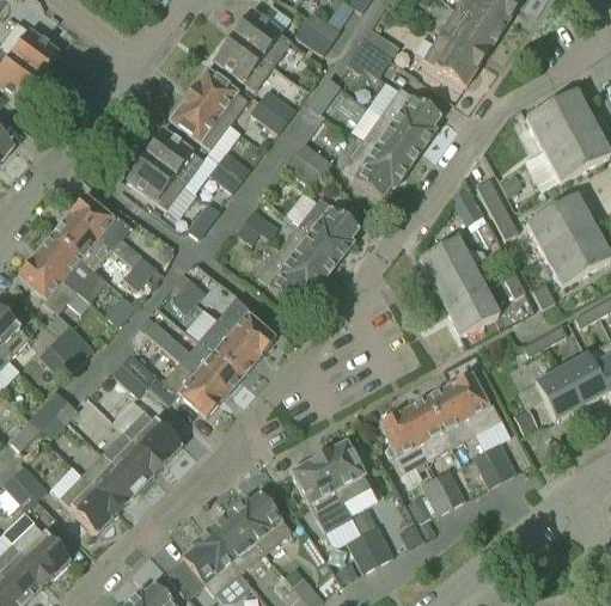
[(353,0),(349,5),(361,13),(370,0),(353,0)]
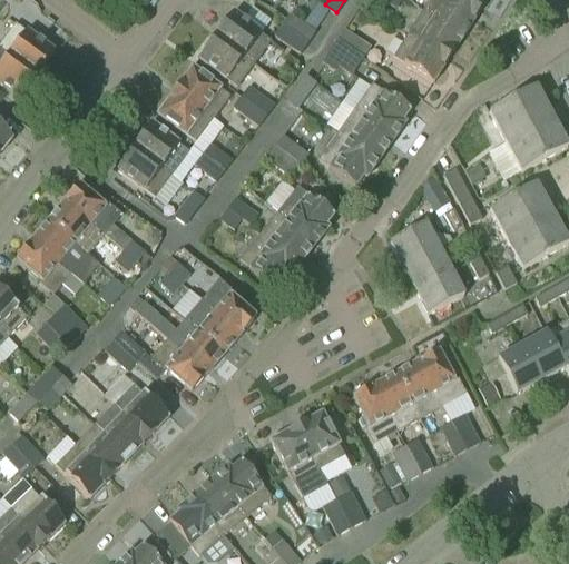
[(464,33),(480,10),(464,0),(429,0),(424,8),(464,33)]
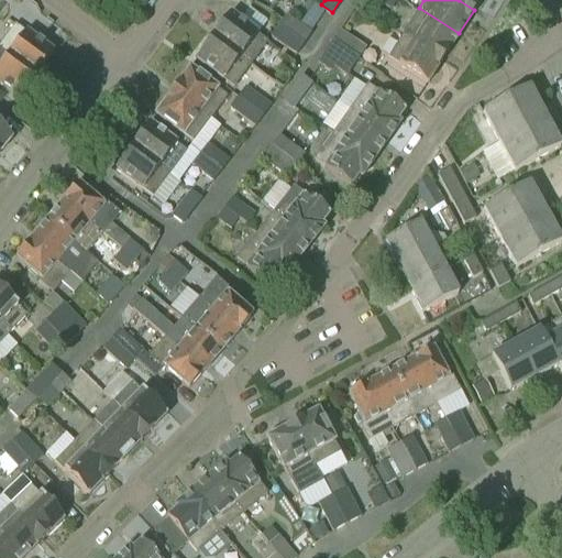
[(459,0),(474,10),(480,0),(459,0)]
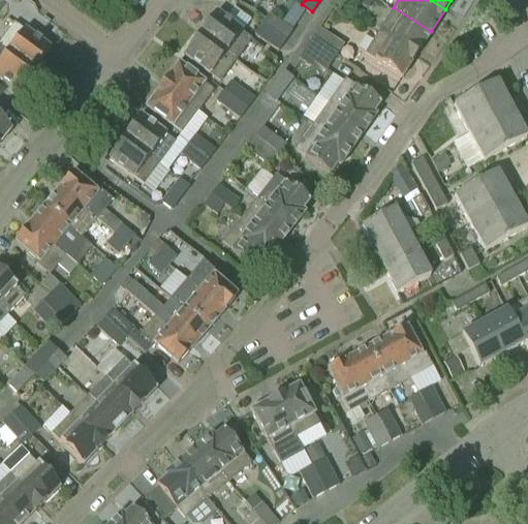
[(416,54),(431,31),(394,7),(379,29),(416,54)]
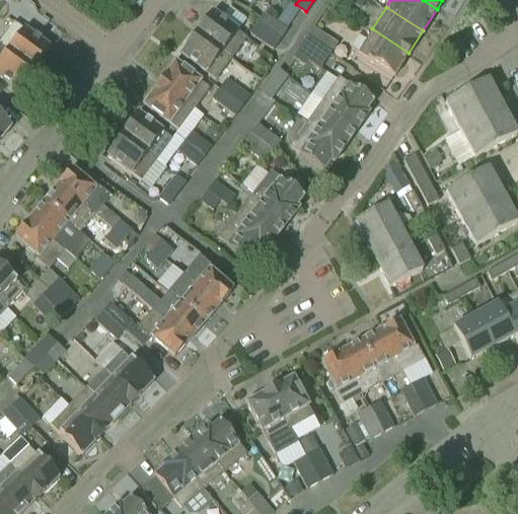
[(197,30),(231,57),(247,35),(213,9),(197,30)]
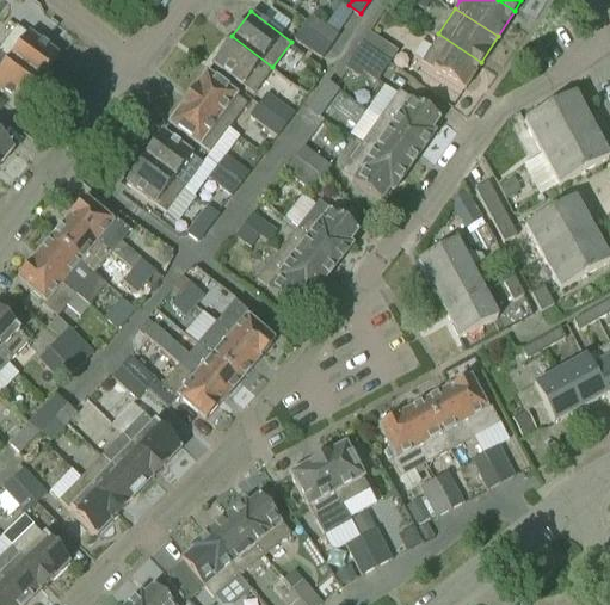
[(303,24),(331,44),(339,32),(310,13),(303,24)]
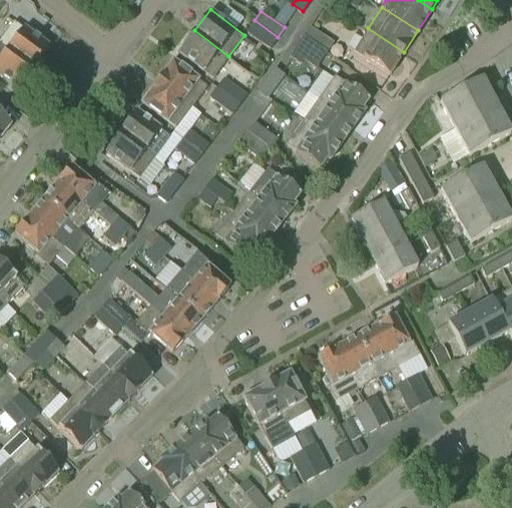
[(0,38),(0,40),(33,65),(49,44),(24,26),(23,26),(14,19),(0,38)]
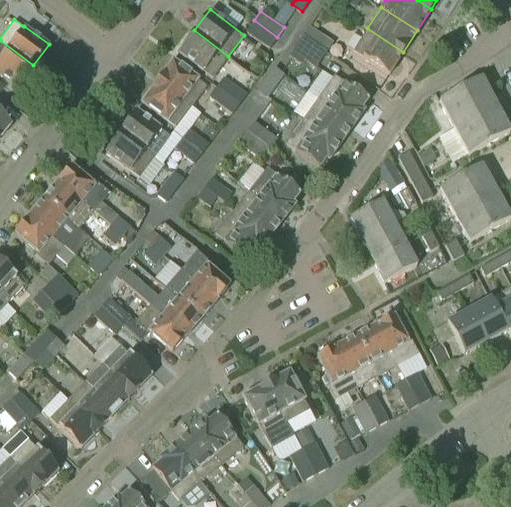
[(270,46),(277,37),(254,20),(247,30),(270,46)]
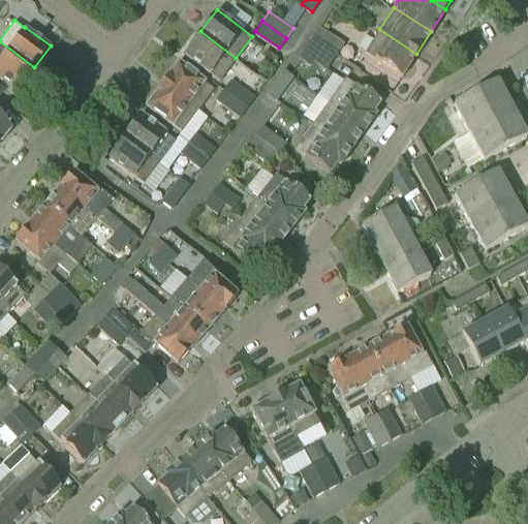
[(313,36),(338,53),(344,42),(319,26),(313,36)]
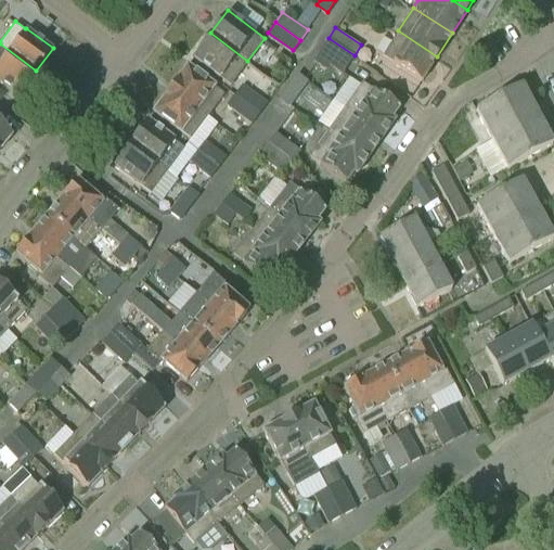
[(422,79),(437,56),(398,30),(383,54),(422,79)]
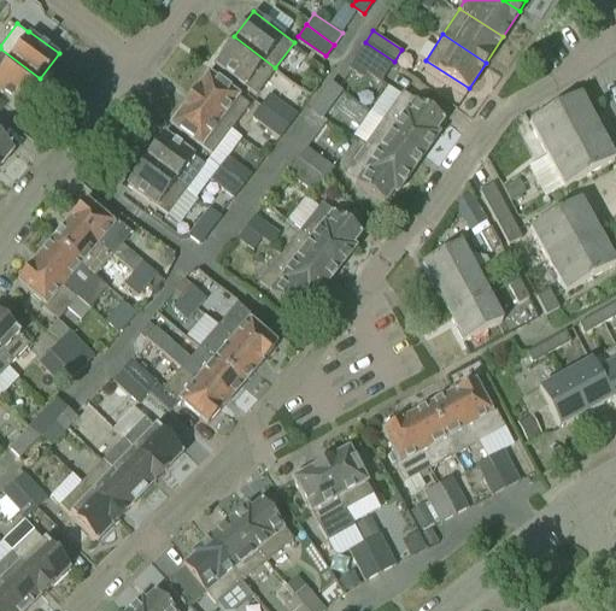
[(258,90),(275,68),(234,36),(215,62),(246,84),(247,83),(258,90)]
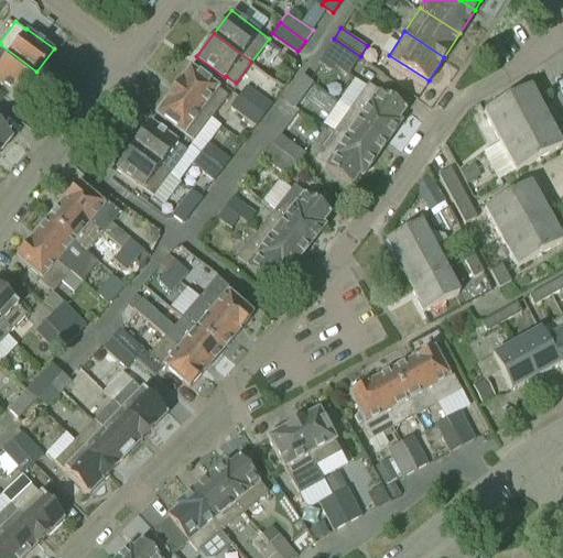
[(349,73),(360,56),(334,39),(320,58),(333,68),(336,64),(349,73)]
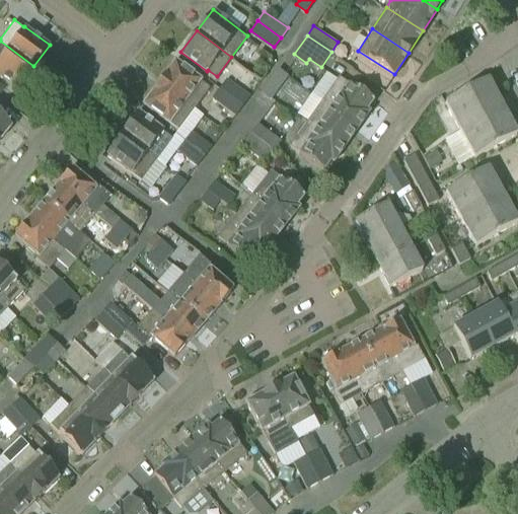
[(0,74),(18,88),(33,66),(0,41),(0,74)]
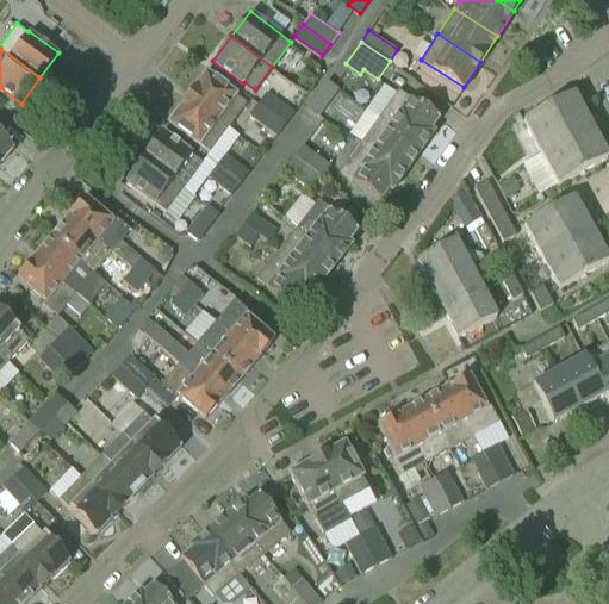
[(187,95),(229,126),(247,103),(248,101),(206,70),(187,95)]
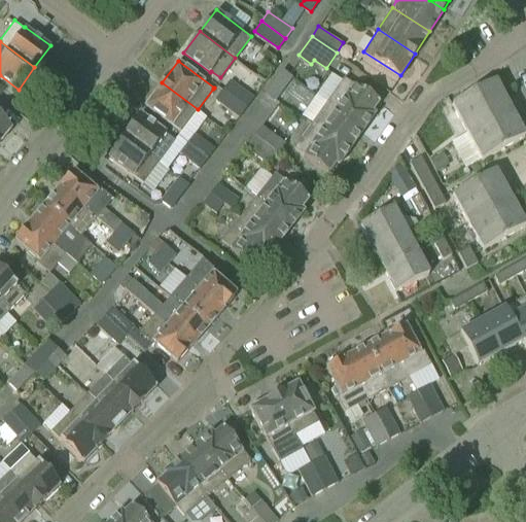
[(292,75),(282,68),(266,92),(275,99),(292,75)]
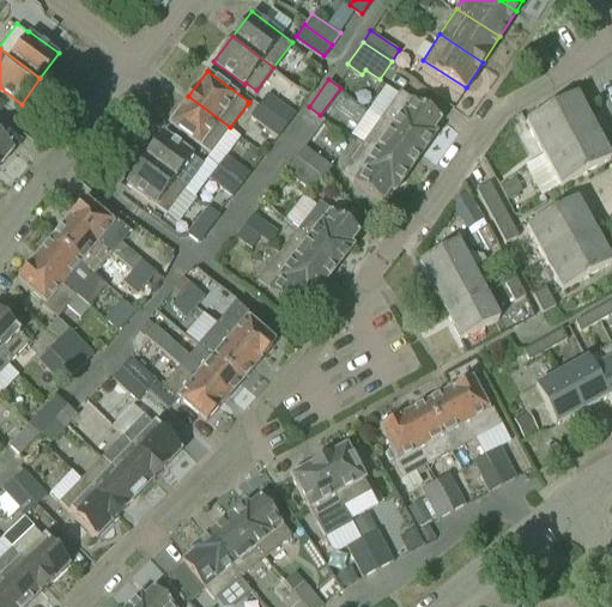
[(381,116),(424,146),(436,131),(432,128),(441,116),(400,87),(398,91),(399,91),(381,115),(381,116)]
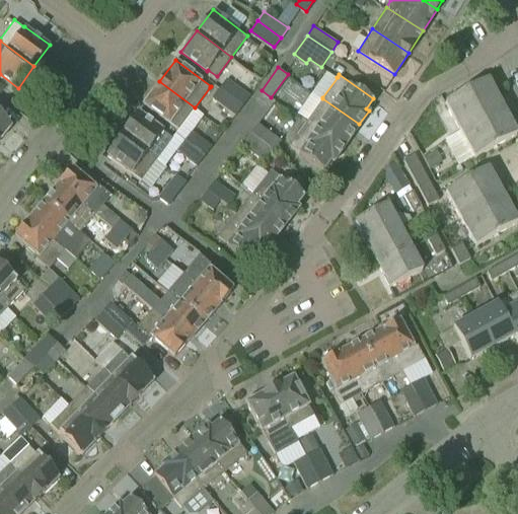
[(220,86),(243,103),(250,94),(227,76),(220,86)]
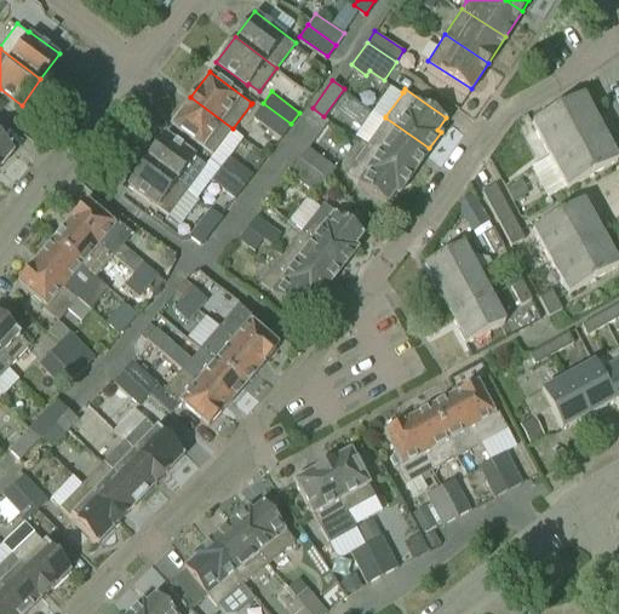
[(532,120),(544,142),(567,185),(618,159),(583,93),(532,120)]
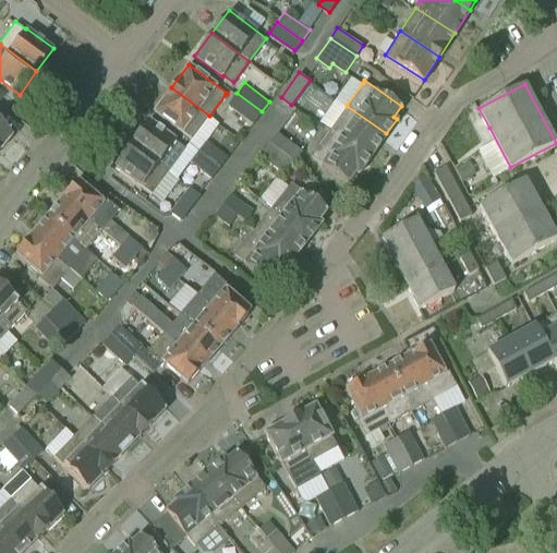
[(184,130),(194,136),(209,116),(171,87),(154,110),(183,132),(184,130)]
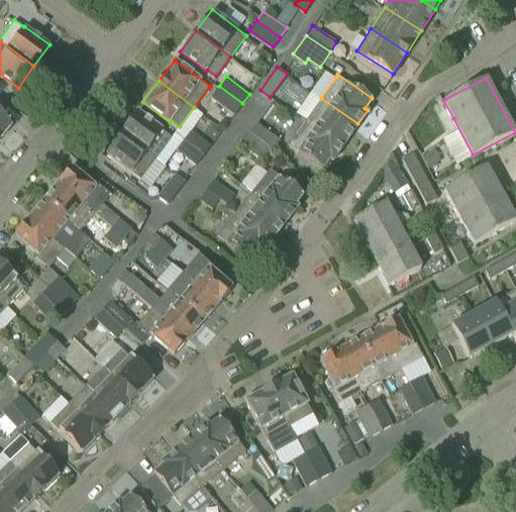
[(215,91),(215,92),(212,96),(219,101),(234,113),(242,103),(219,86),(215,91)]
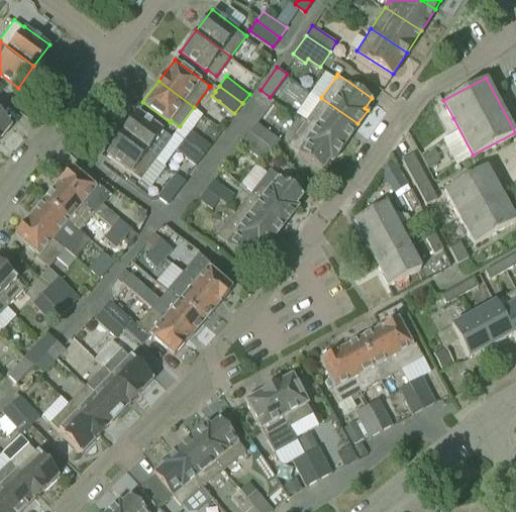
[(356,125),(357,123),(321,98),(307,118),(305,120),(341,146),(343,144),(342,144),(355,125),(356,125)]
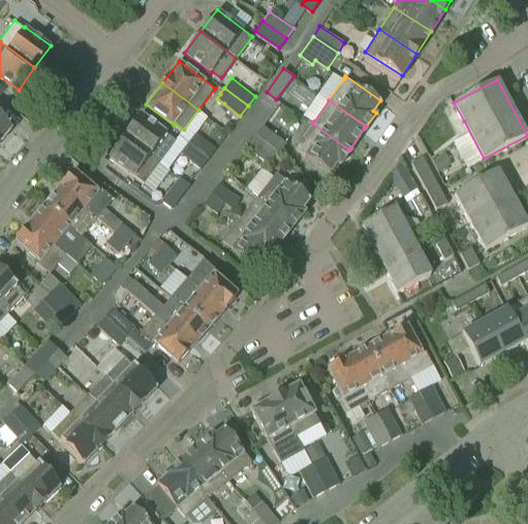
[(124,134),(160,161),(177,140),(141,113),(124,134)]
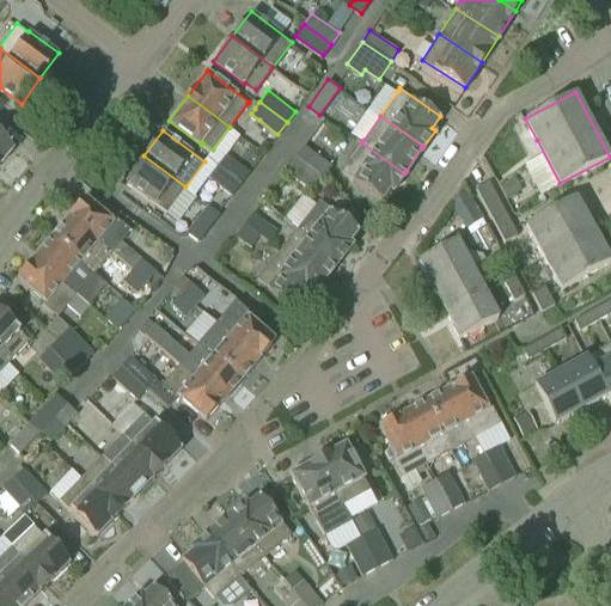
[(0,161),(13,147),(0,134),(0,161)]
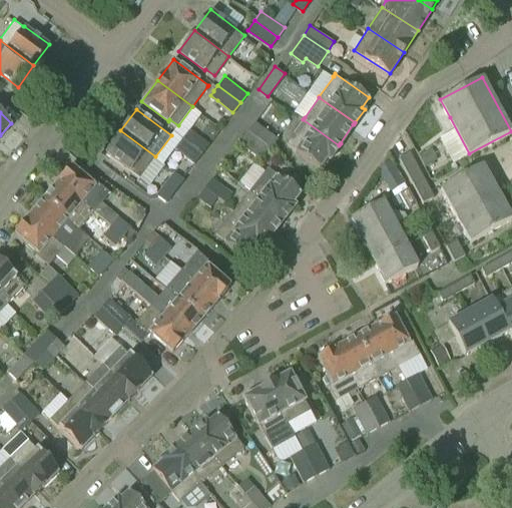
[(330,158),(339,145),(303,119),(291,137),(288,140),(295,145),(293,147),(320,166),(327,156),(330,158)]
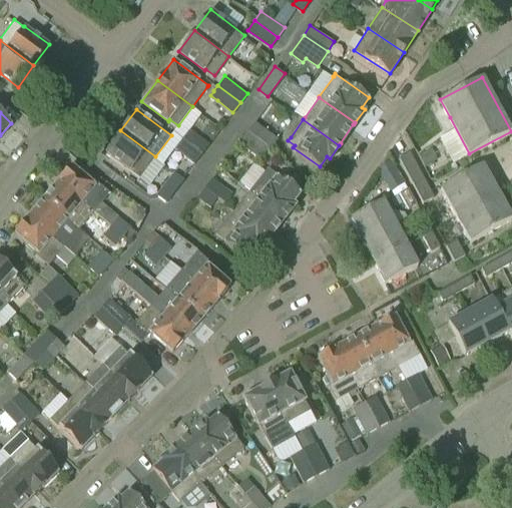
[(247,130),(271,147),(278,137),(254,120),(247,130)]
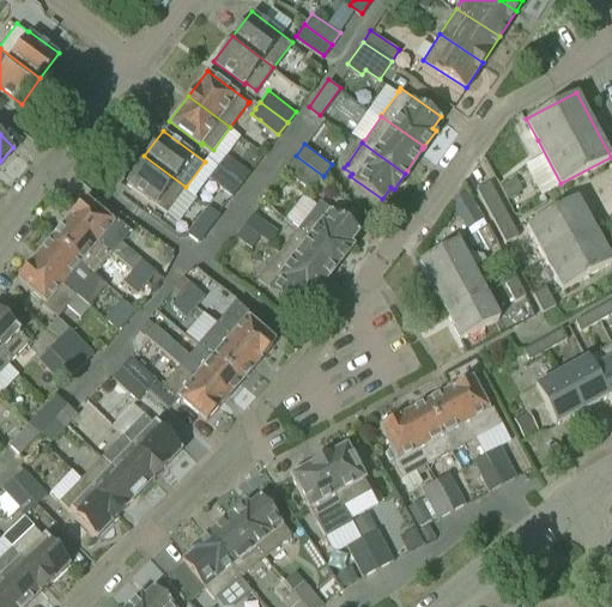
[(243,181),(250,171),(231,156),(228,152),(219,164),(243,181)]
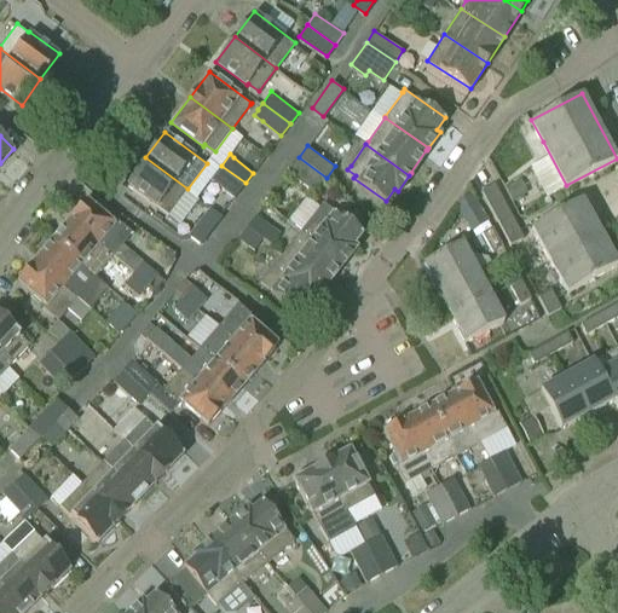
[(168,213),(188,189),(145,157),(127,183),(157,206),(157,204),(168,213)]
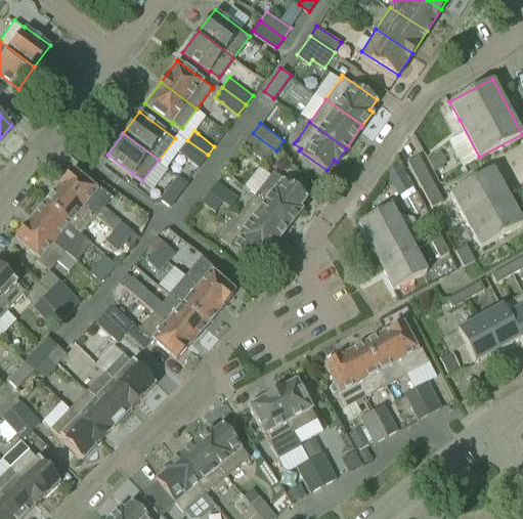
[(268,162),(276,150),(253,133),(245,144),(268,162)]
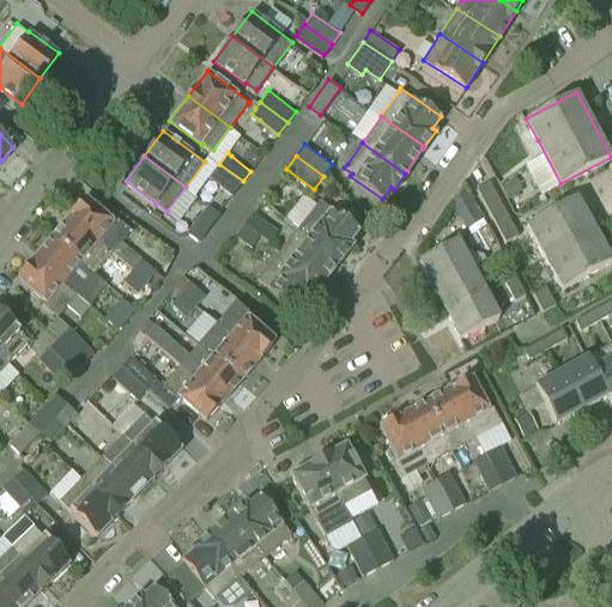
[(210,176),(214,178),(232,194),(243,181),(219,164),(210,176)]
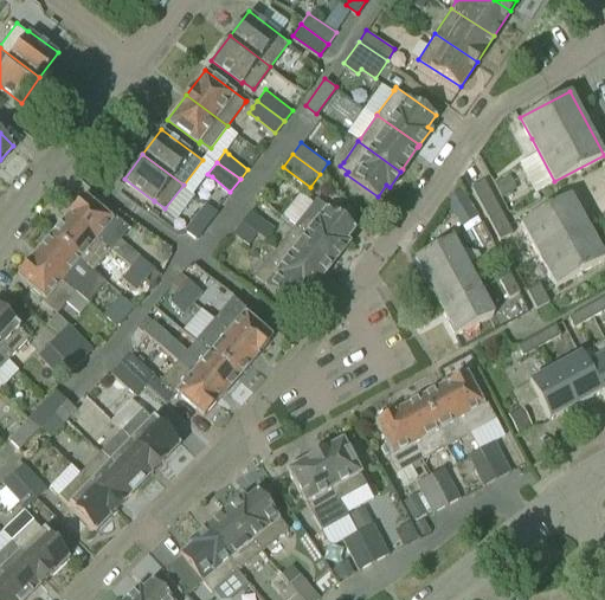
[(517,186),(510,173),(495,181),(502,194),(517,186)]
